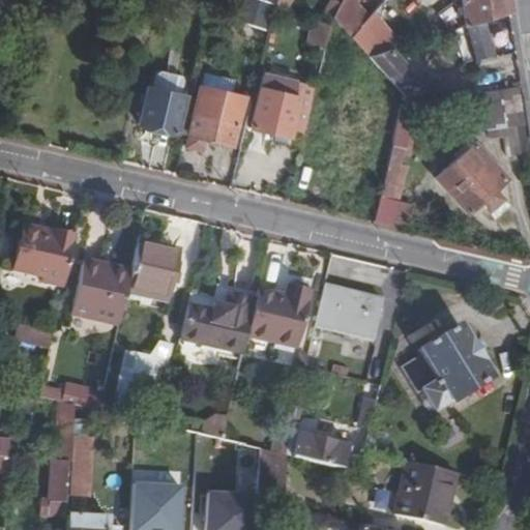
[(0,0),(0,4),(13,9),(16,0),(0,0)]
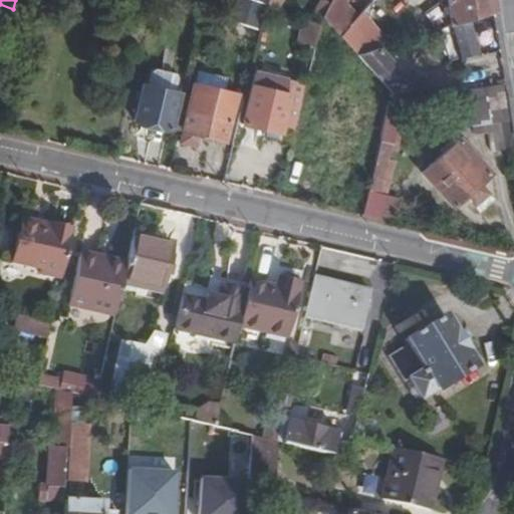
[(251,0),(239,0),(234,15),(256,23),(263,4),(251,0)]
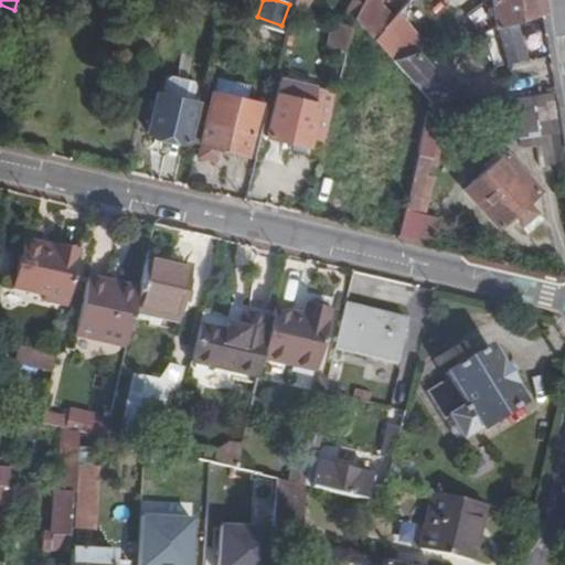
[(362,2),(356,0),(352,0),(342,18),(341,22),(350,27),(351,27),(353,17),(362,2)]
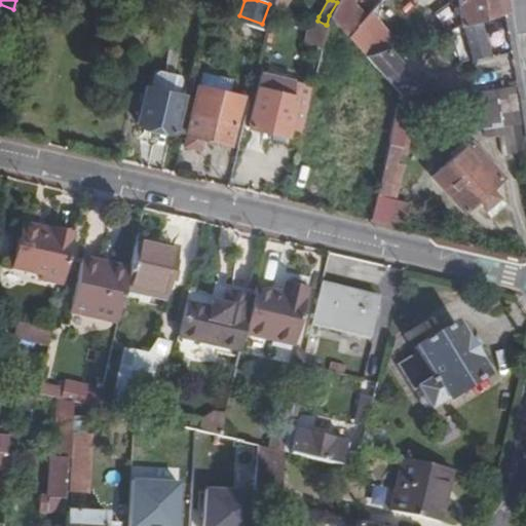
[(338,0),(337,2),(329,15),(346,35),(368,11),(357,0),(338,0)]
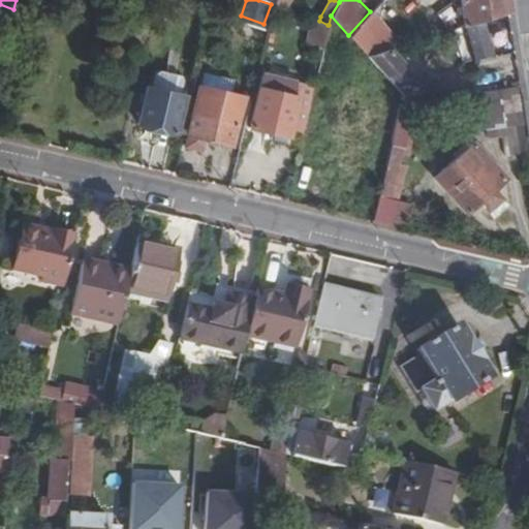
[(381,0),(370,11),(348,35),(367,55),(390,48),(376,33),(399,9),(387,0),(381,0)]
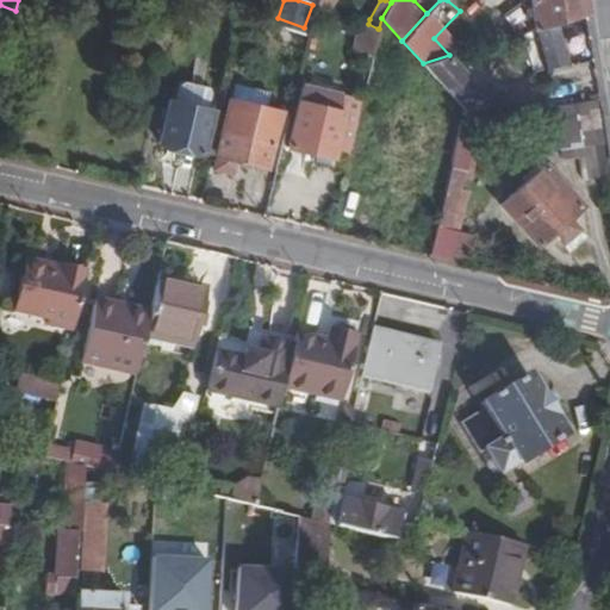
[(530,0),(535,29),(555,23),(586,13),(584,0),(530,0)]
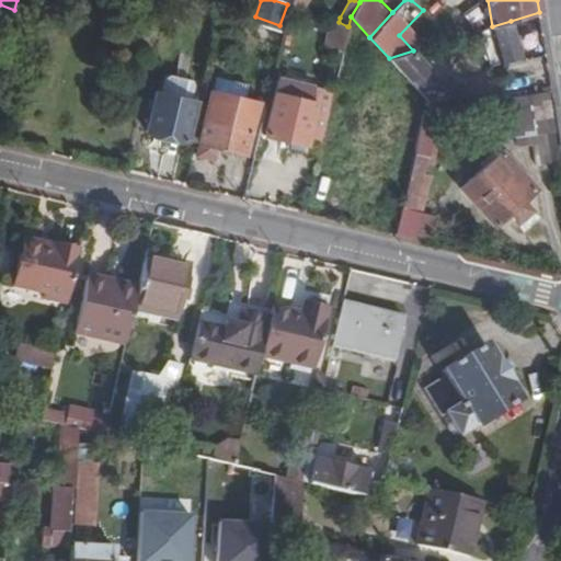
[(332,20),(325,45),(342,49),(347,26),(339,22),(332,20)]
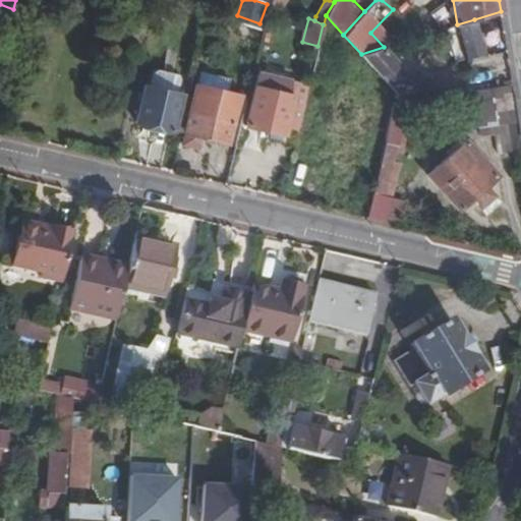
[(464,58),(483,53),(474,19),(457,24),(456,24),(464,58)]
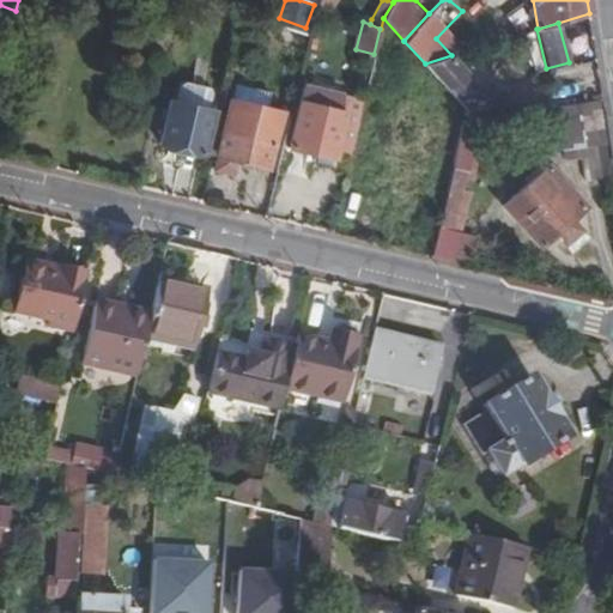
[(523,34),(536,76),(570,66),(569,62),(546,68),(536,29),(523,34)]
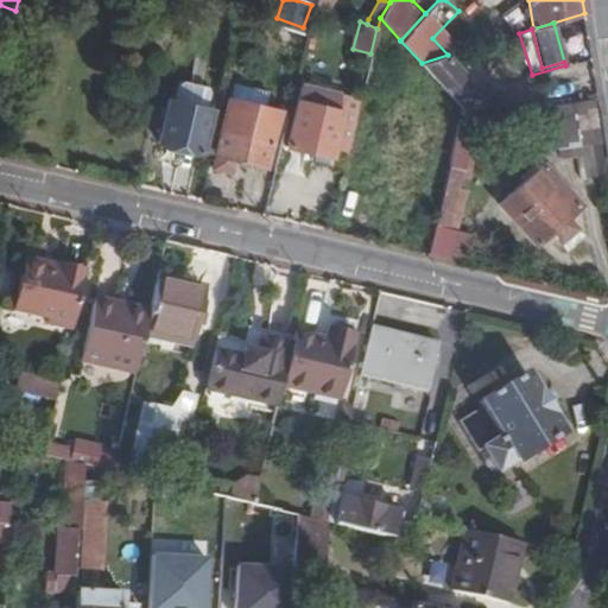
[(464,62),(456,52),(448,55),(458,68),(464,62)]
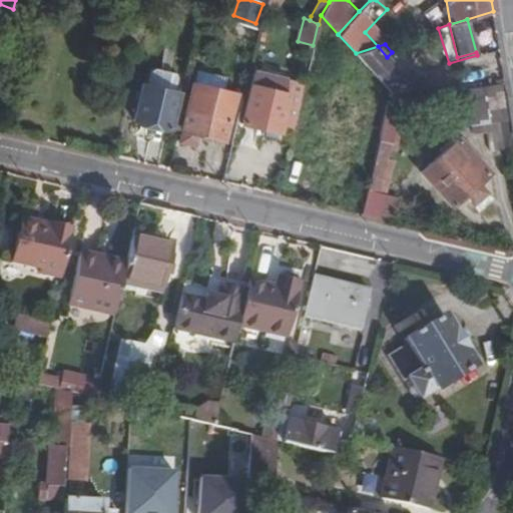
[(425,94),(422,76),(407,78),(387,57),(378,46),(356,53),(391,90),(388,100),(425,94)]
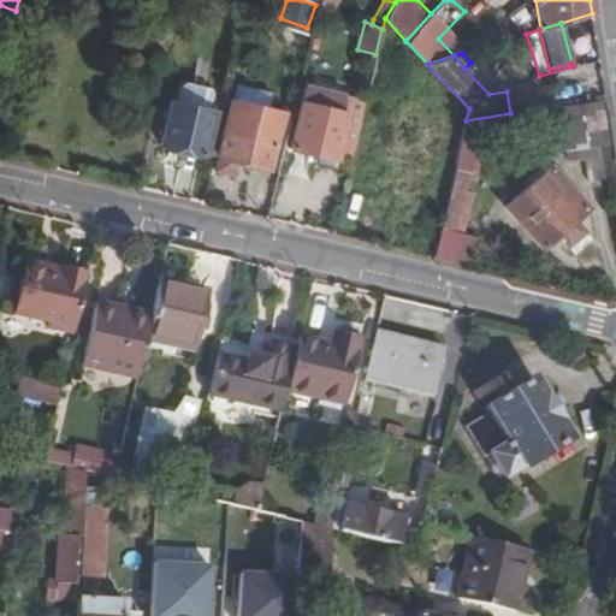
[(555,80),(560,106),(590,101),(586,75),(555,80)]
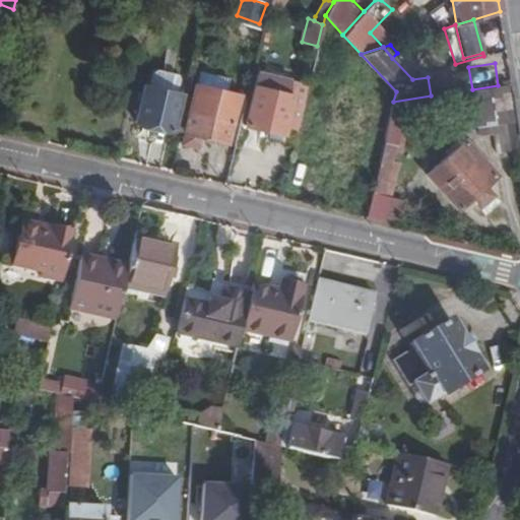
[(180,76),(153,69),(149,86),(143,84),(135,121),(172,130),(181,93),(176,92),(180,76)]
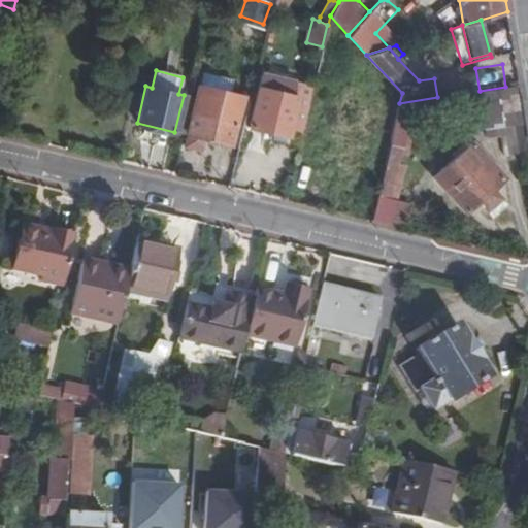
[(202,72),(198,92),(229,99),(233,79),(202,72)]
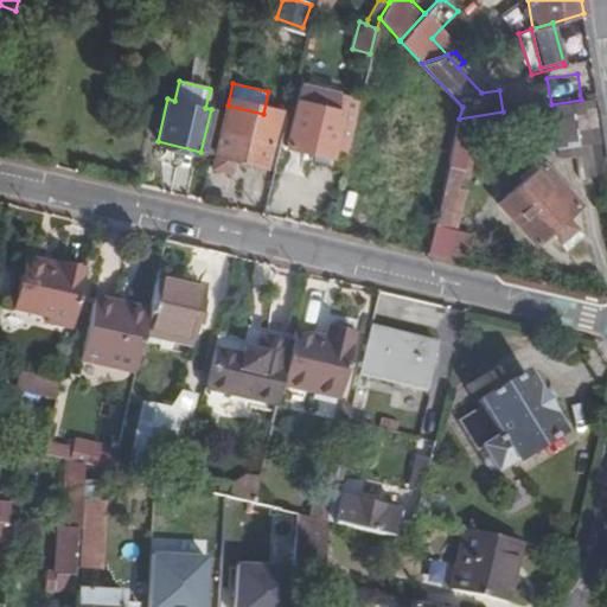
[(301,84),(287,147),(314,153),(328,155),(345,160),(359,97),(301,84)]
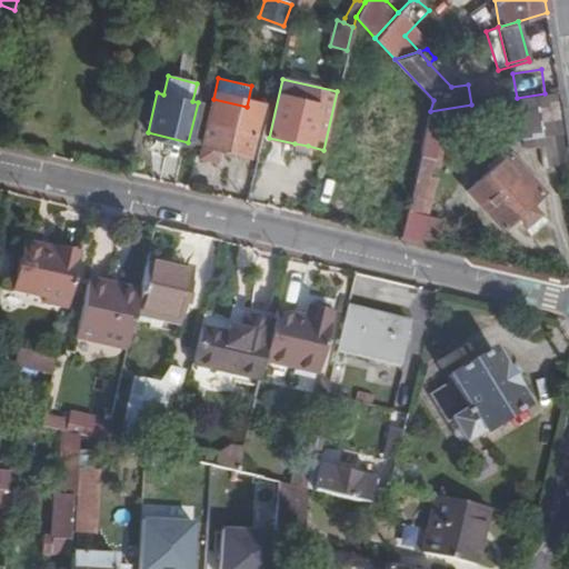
[(216,162),(219,149),(248,156),(260,110),(247,107),(213,99),(199,158),(216,162)]
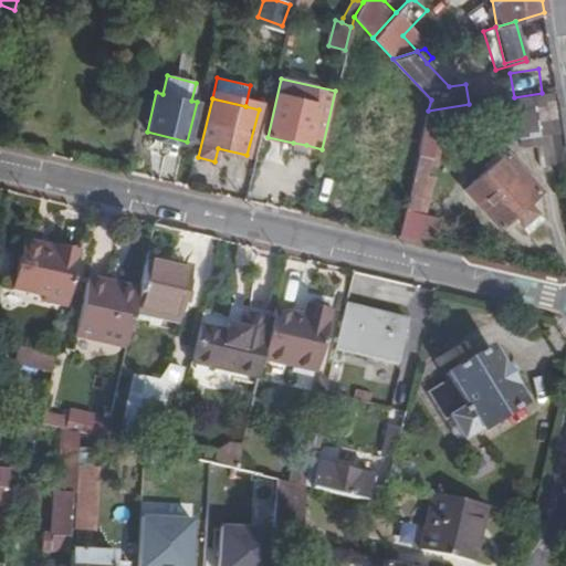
[(206,104),(197,102),(187,142),(196,144),(206,104)]
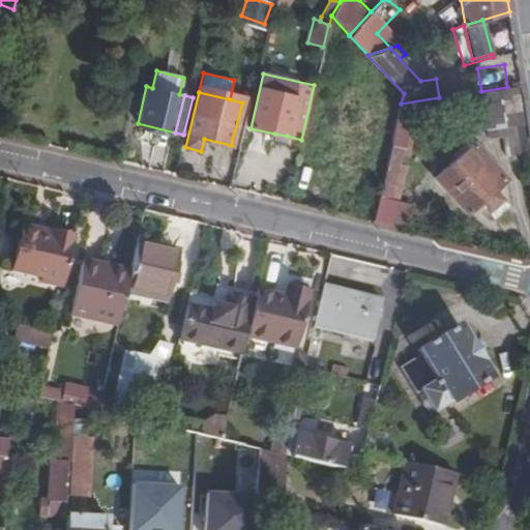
[(273,139),(285,142),(287,136),(274,134),(273,139)]
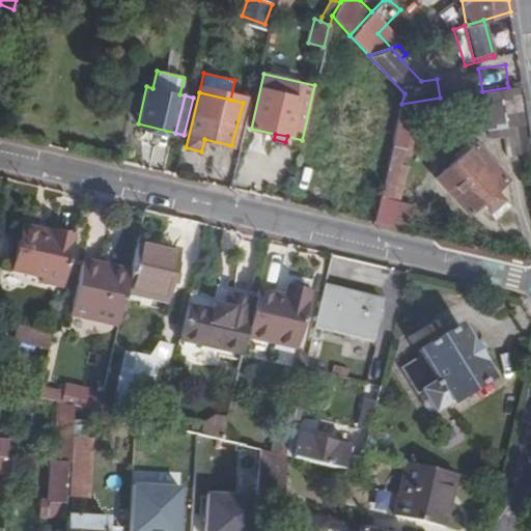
[(507,178),(475,142),(436,178),(469,214),(481,203),(496,190),(507,178)]
